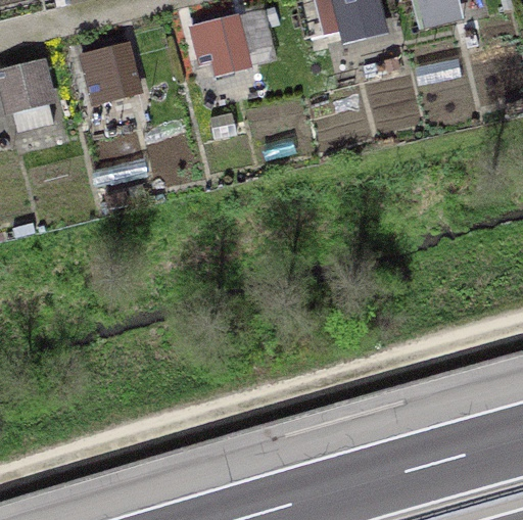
[(389,34),(381,0),(316,0),(324,35),(338,32),(341,45),(389,34)]
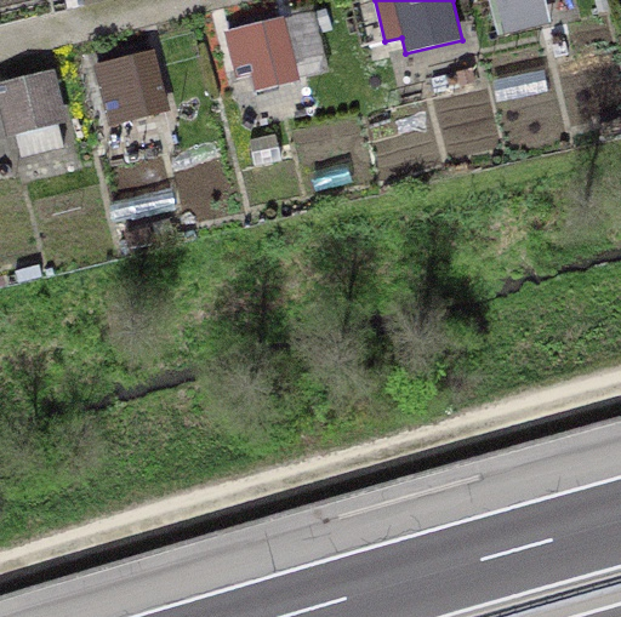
[(485,0),(488,0),(496,38),(552,24),(546,0),(485,0)]
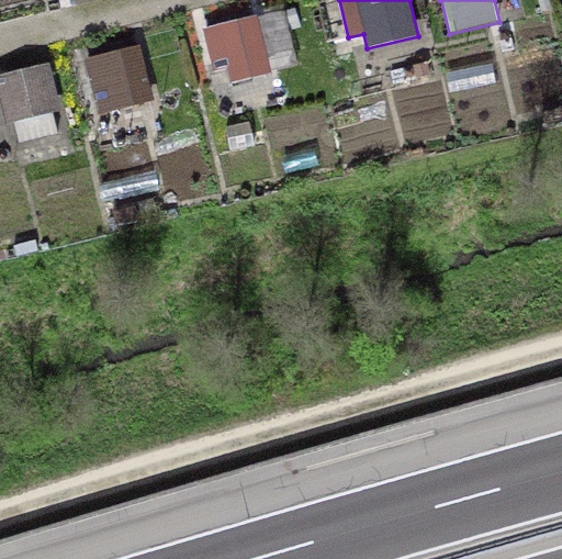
[(258,17),(257,13),(202,26),(212,71),(226,68),(229,84),(271,74),(271,69),(298,64),(284,10),(258,17)]
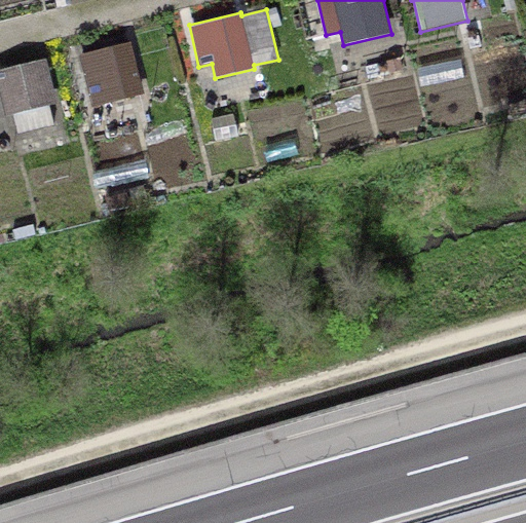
[(482,45),(478,33),(467,35),(471,47),(482,45)]
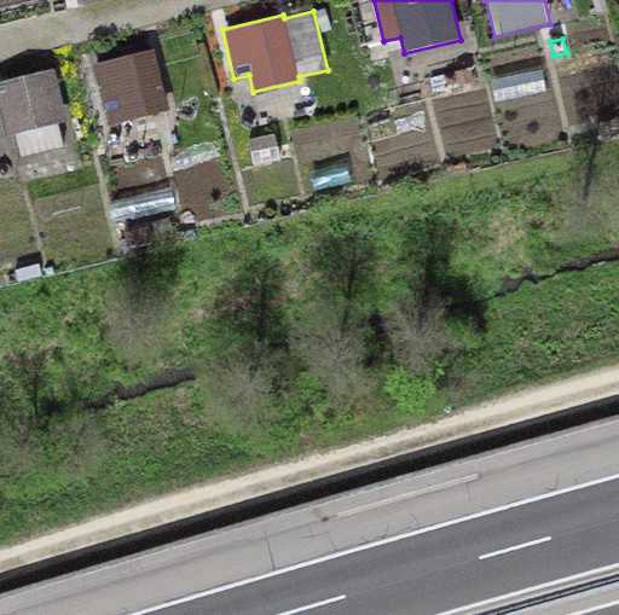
[(171,111),(157,50),(93,64),(104,109),(119,106),(122,121),(171,111)]
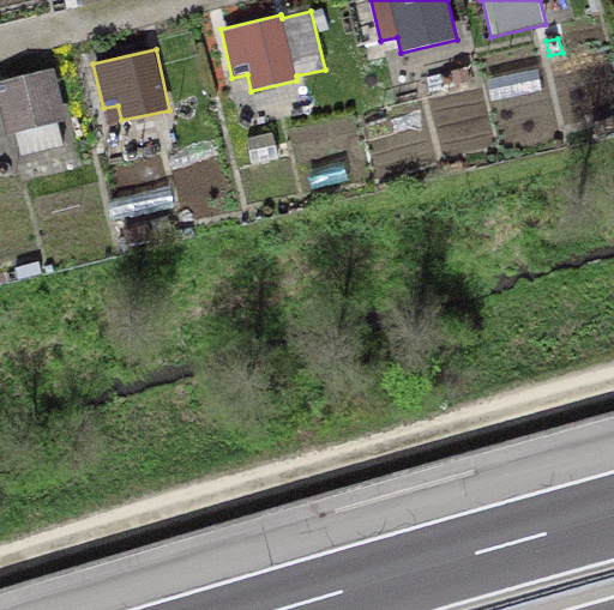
[(67,120),(54,67),(0,80),(0,118),(5,136),(14,133),(20,156),(64,145),(58,122),(67,120)]
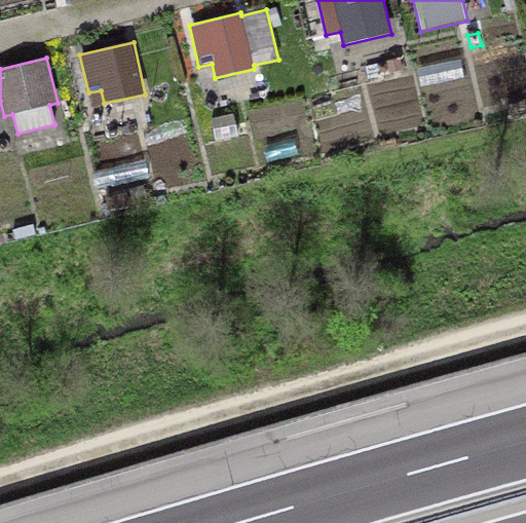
[(402,69),(401,58),(387,60),(388,71),(402,69)]
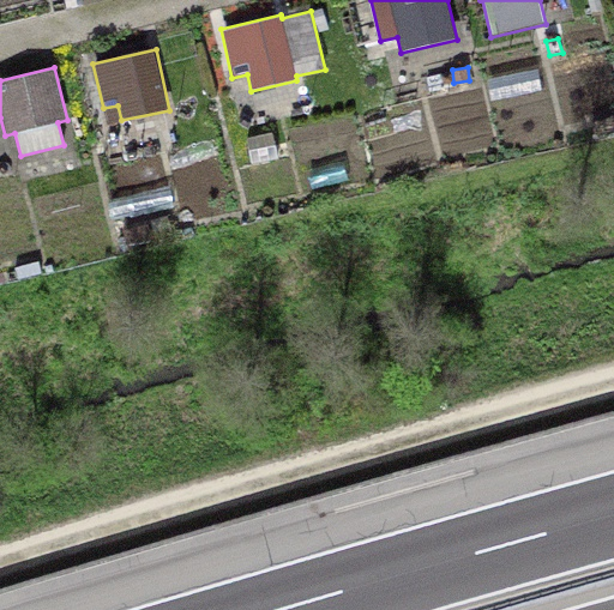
[(444,85),(441,73),(427,76),(429,88),(444,85)]
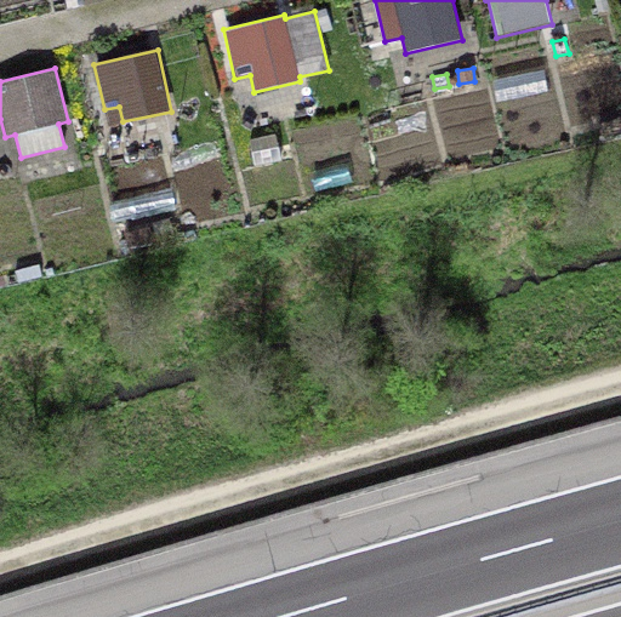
[(490,112),(485,90),(437,98),(442,121),(490,112)]
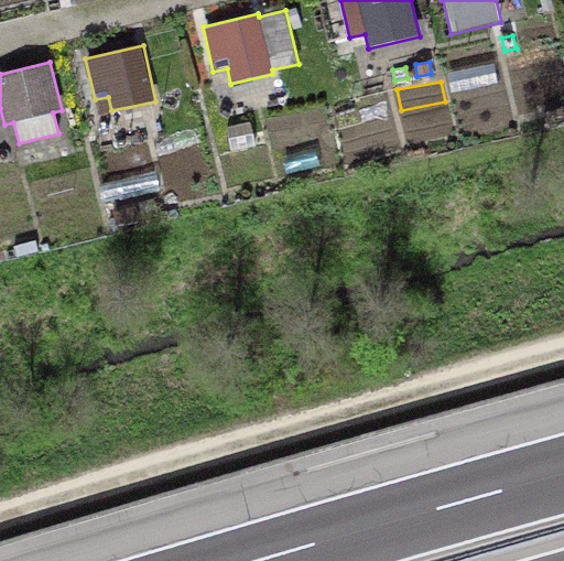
[(253,144),(249,121),(227,126),(231,148),(253,144)]
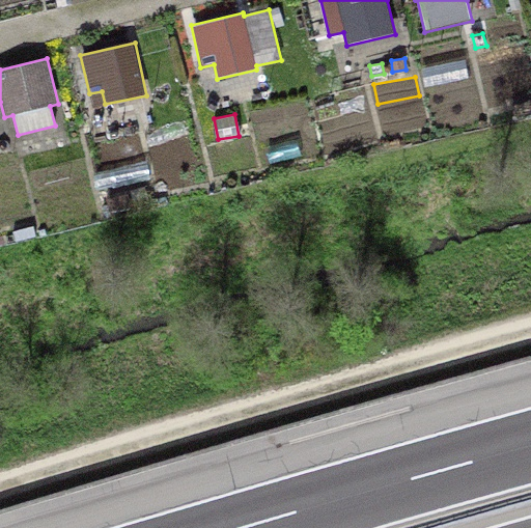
[(123,205),(120,188),(105,191),(107,207),(123,205)]
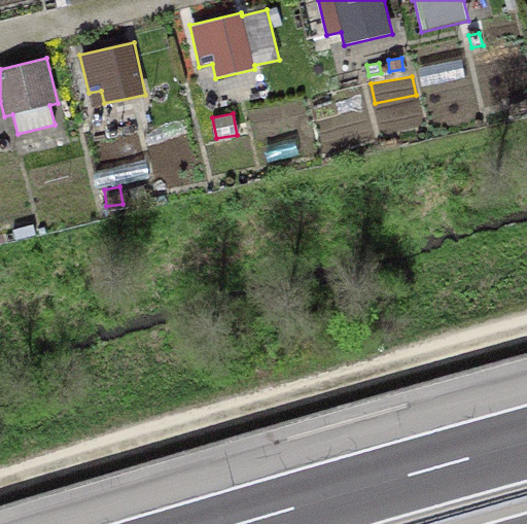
[(0,241),(36,235),(34,223),(0,230),(0,241)]
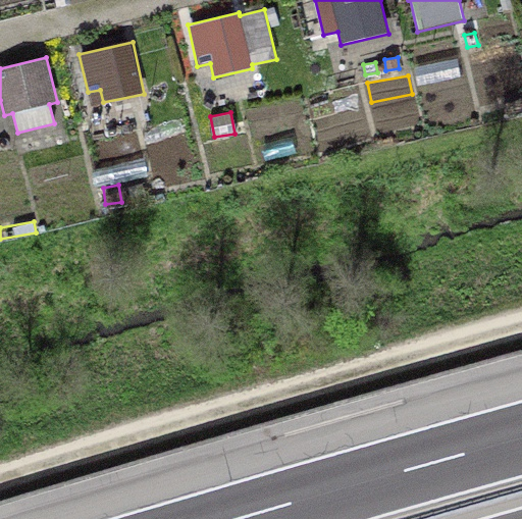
All buildings are outlined.
